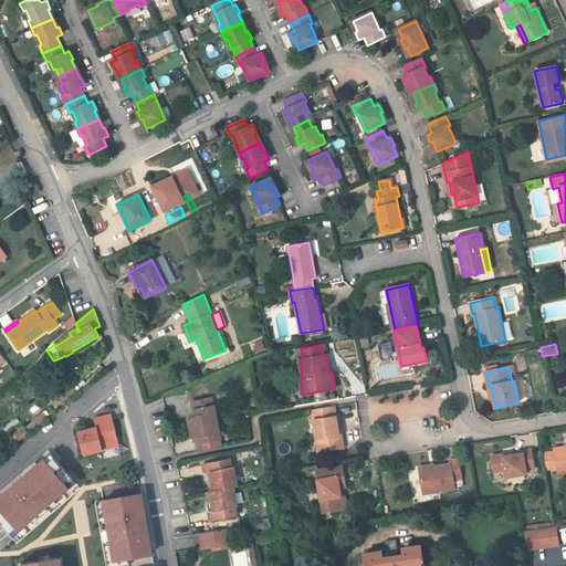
[(215,406),(212,407),(211,398),(191,402),(195,417),(188,418),(190,428),(218,422),(215,406)]
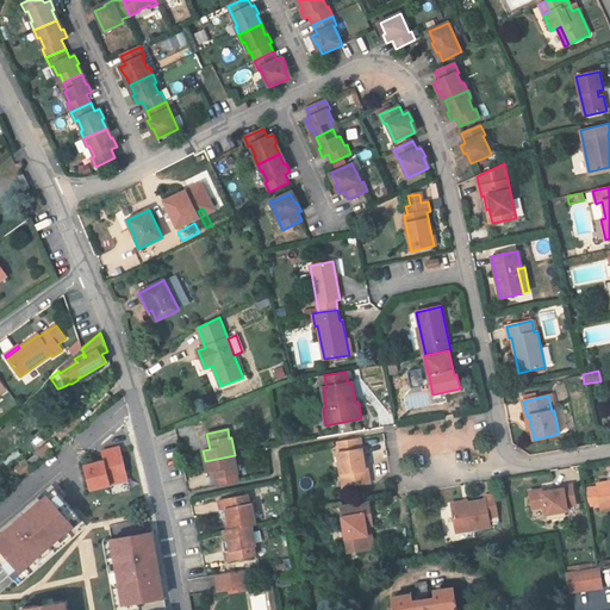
[(360,437),(336,442),(341,473),(343,473),(346,486),(371,483),(368,468),(366,468),(360,437)]
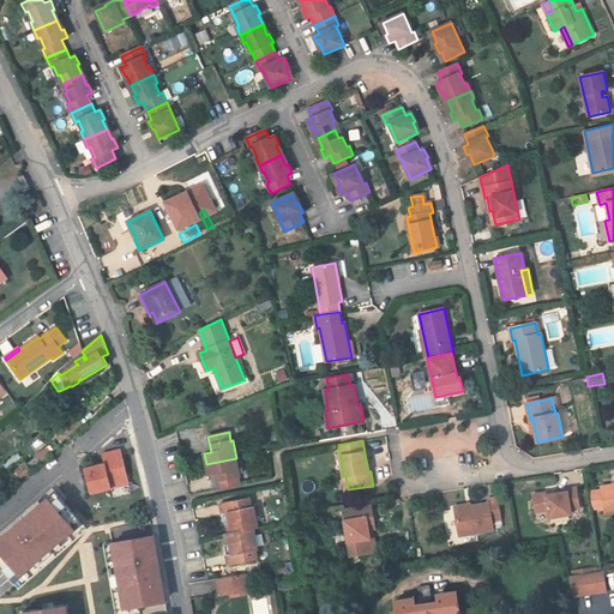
[(104,463),(84,468),(89,491),(130,480),(122,451),(103,456),(104,463)]
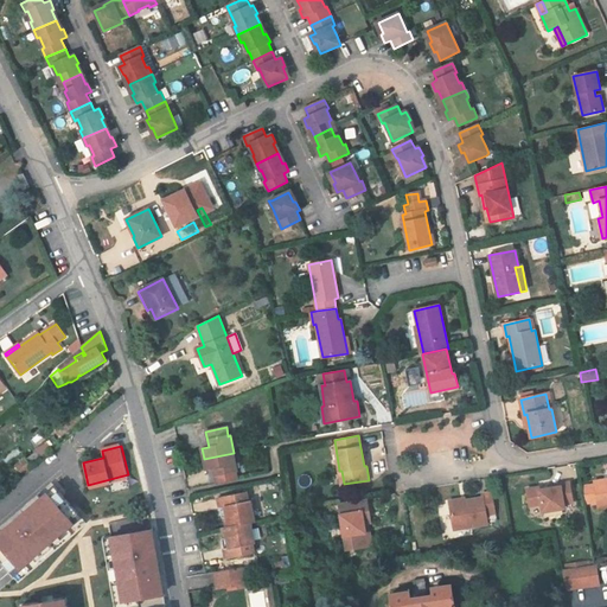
[(32,467),(30,465),(40,457),(37,452),(26,460),(25,459),(16,466),(23,475),(32,467)]
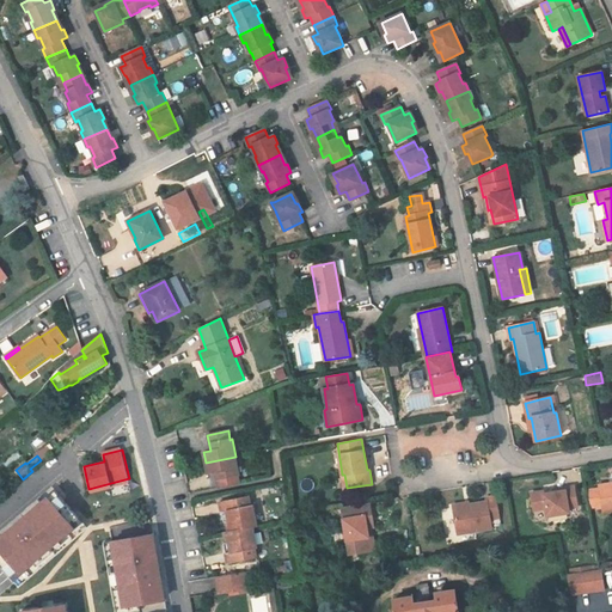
[(238,475),(239,475),(236,457),(206,463),(208,473),(215,472),(219,488),(239,483),(238,475)]
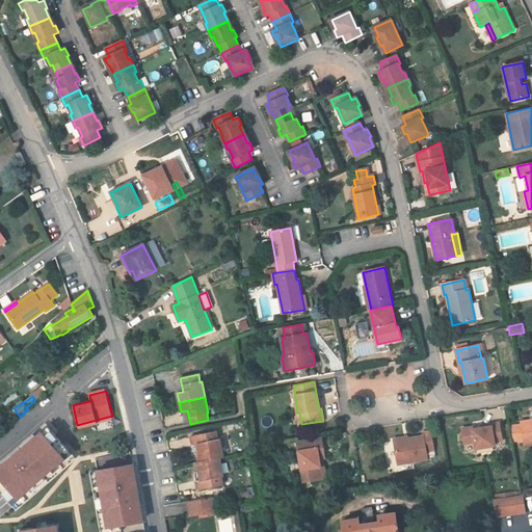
[(531,443),(531,419),(521,422),(521,424),(515,425),(519,441),(523,440),(524,445),(531,443)]
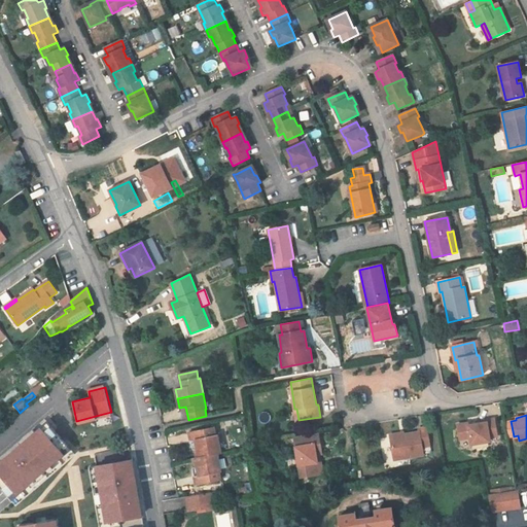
[(49,418),(0,459),(0,487),(13,503),(76,450),(49,418)]
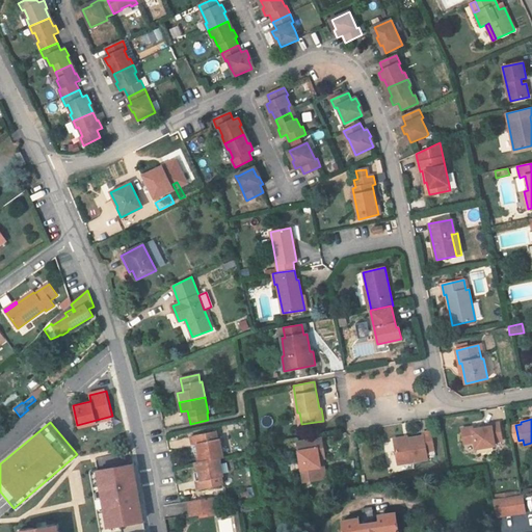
[(503,441),(499,423),(490,424),(490,427),(473,430),(473,427),(461,429),(464,444),(475,443),(476,449),(495,446),(495,442),(503,441)]
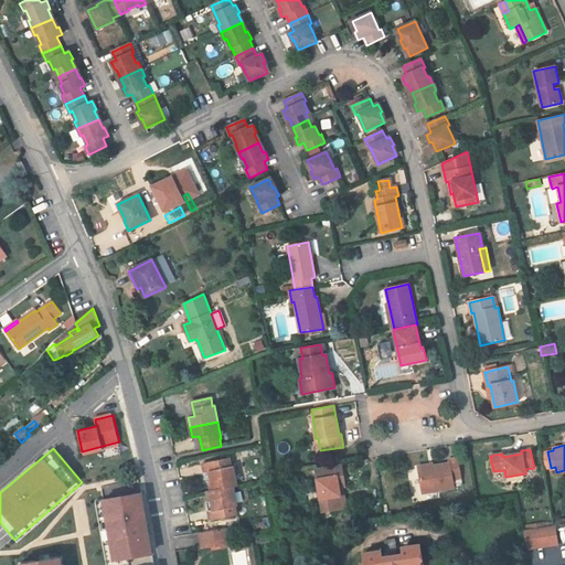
[(211,481),(209,481),(211,491),(233,487),(237,486),(233,467),(231,467),(230,458),(203,465),(204,473),(210,472),(211,481)]
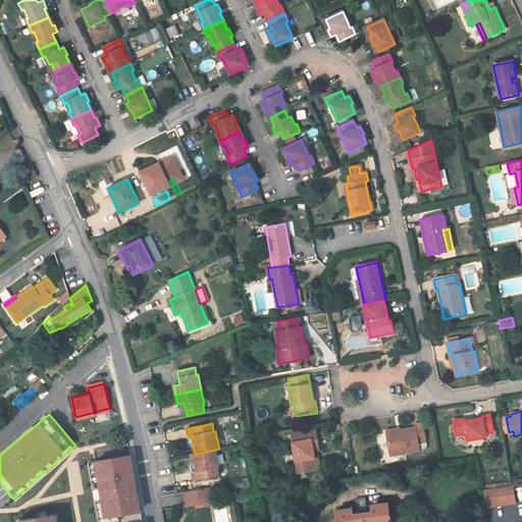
[(415,428),(386,433),(390,456),(420,451),(418,442),(426,441),(422,424),(415,425),(415,428)]
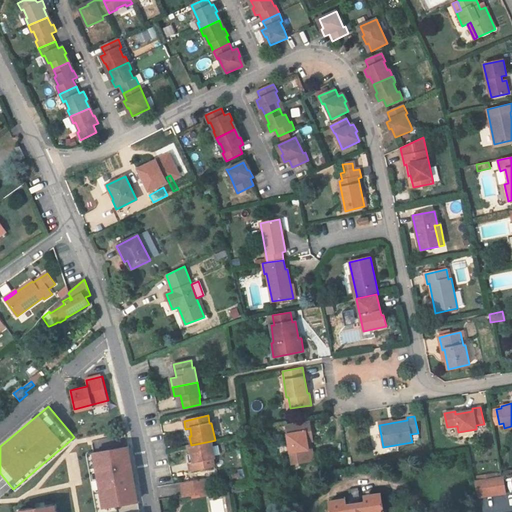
[(303,422),(286,424),(292,464),(310,461),(307,442),(310,441),(313,441),(310,423),(303,424),(303,422)]
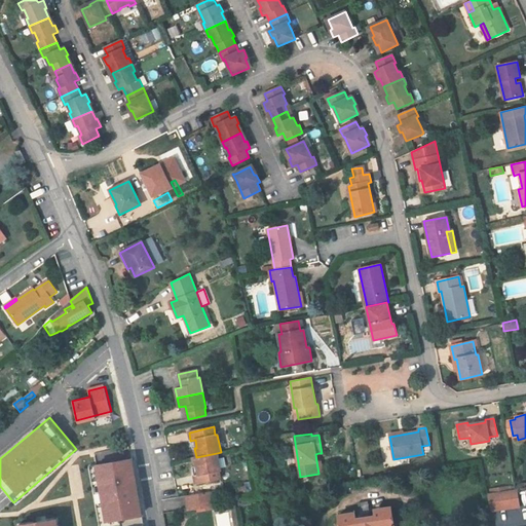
[(198,475),(194,476),(196,484),(221,479),(219,472),(221,471),(217,453),(196,457),(192,458),(194,467),(197,466),(198,475)]
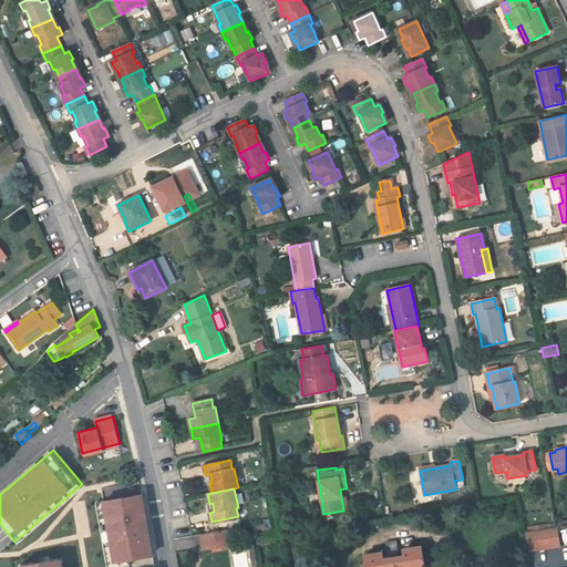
[(155,566),(143,496),(101,504),(112,566),(155,566)]
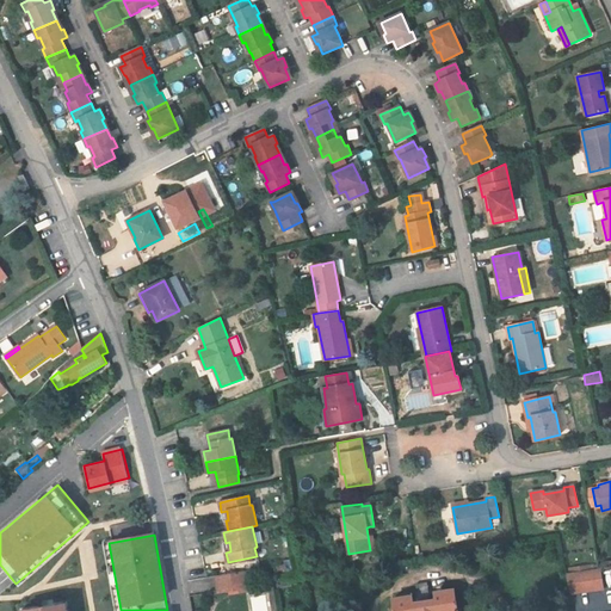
[(602,588),(599,568),(586,571),(572,572),(565,573),(568,593),(602,588)]
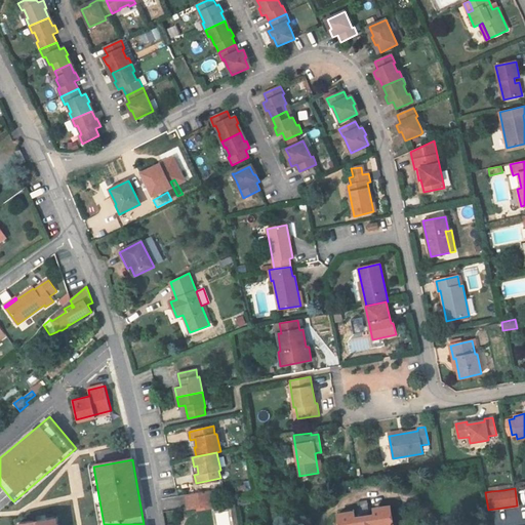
[(210,490),(202,492),(204,507),(204,509),(213,508),(210,490)]
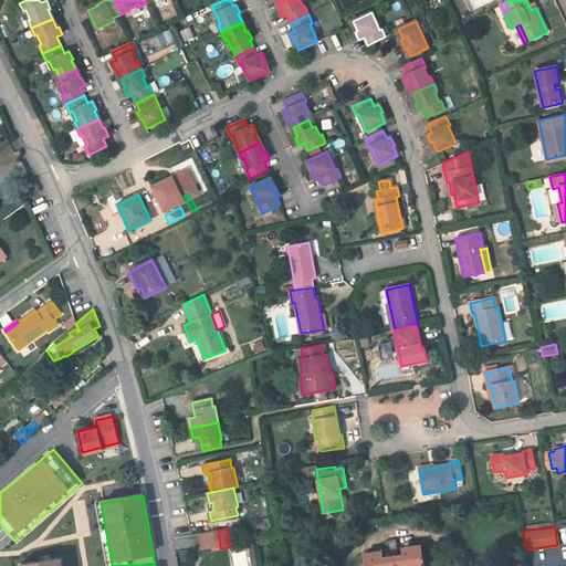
[(199,534),(201,548),(220,546),(218,531),(199,534)]
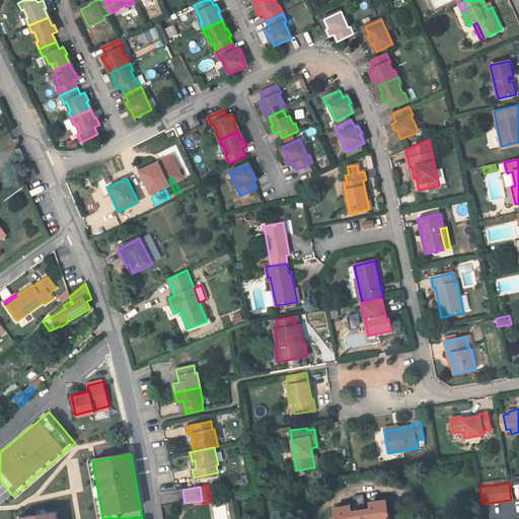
[(354,497),(356,512),(351,513),(350,507),(334,509),(335,518),(361,518),(358,496),(354,497)]
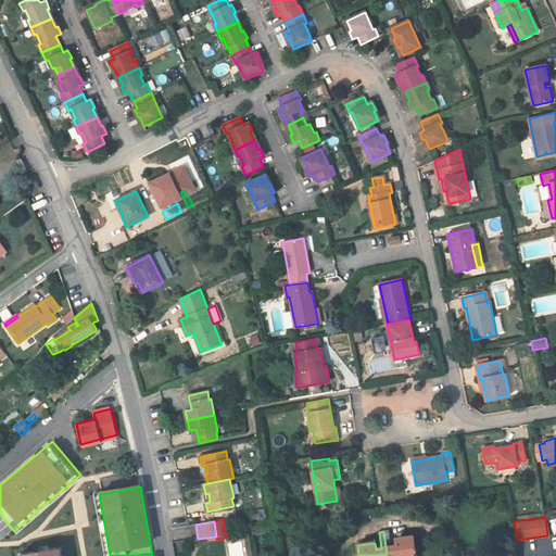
[(415,555),(413,536),(396,540),(396,545),(391,546),(389,531),(383,531),(387,555),(415,555)]
